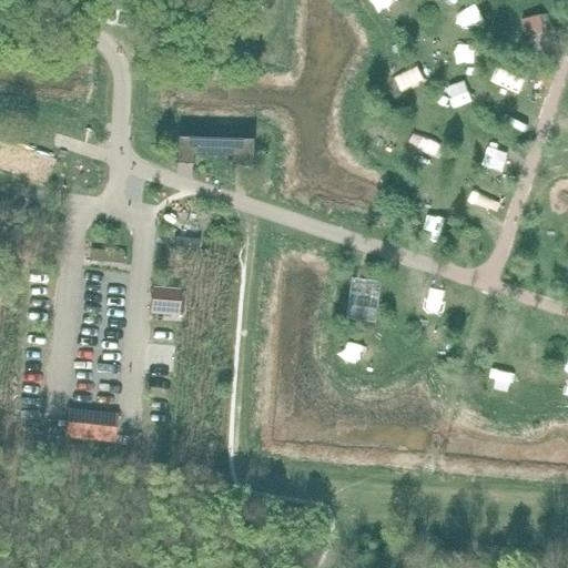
[(525,33),(550,27),(547,14),(521,21),(525,33)]
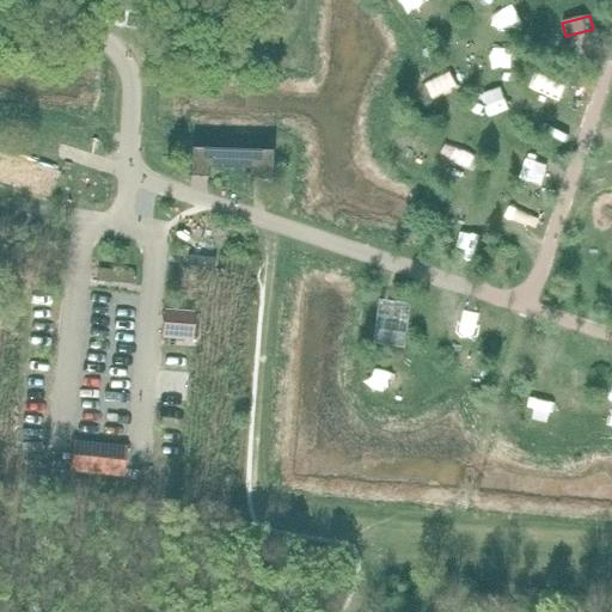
[(191,150),(190,176),(208,176),(208,166),(254,167),(254,177),(270,177),(270,151),(191,150)]
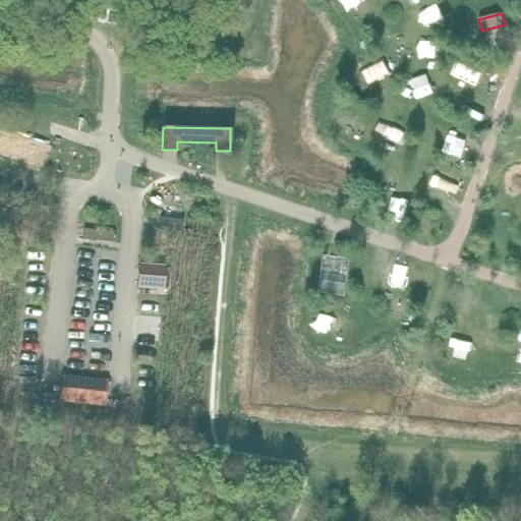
[(179,220),(163,219),(163,228),(178,229),(179,220)]
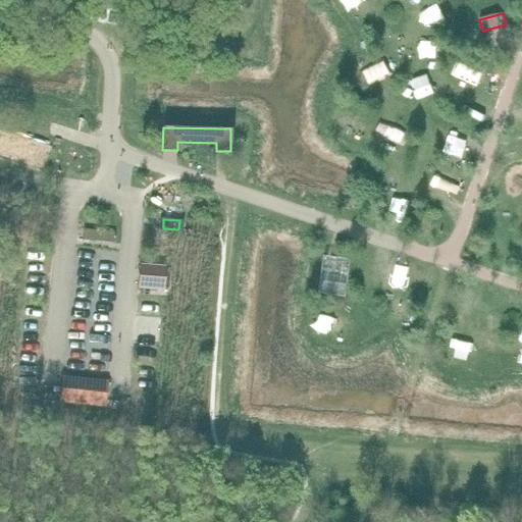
[(83,240),(114,244),(115,232),(84,229),(83,240)]
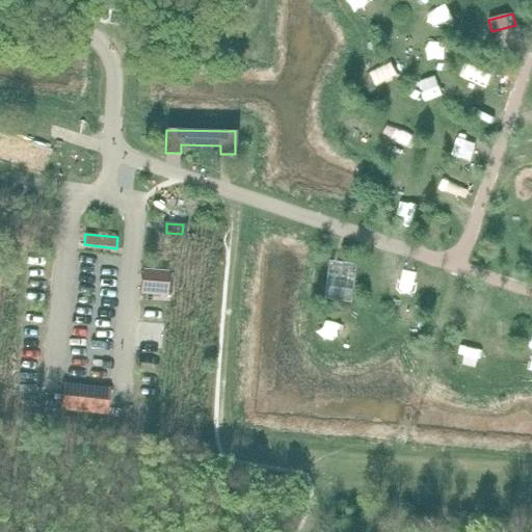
[(338,261),(331,260),(325,300),(352,304),(358,264),(338,261)]
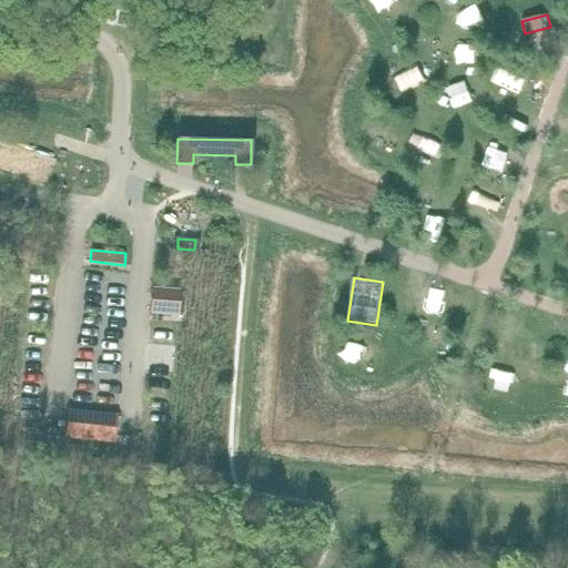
[(151,290),(150,313),(179,315),(180,293),(151,290)]
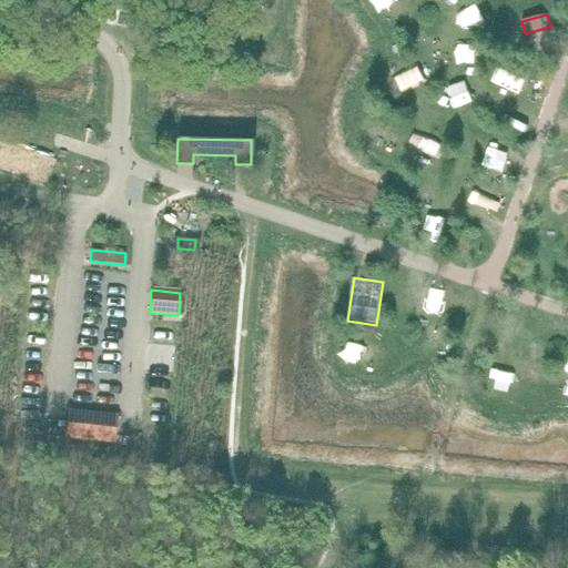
[(66,427),(64,437),(113,442),(115,414),(68,409),(67,419),(66,427)]
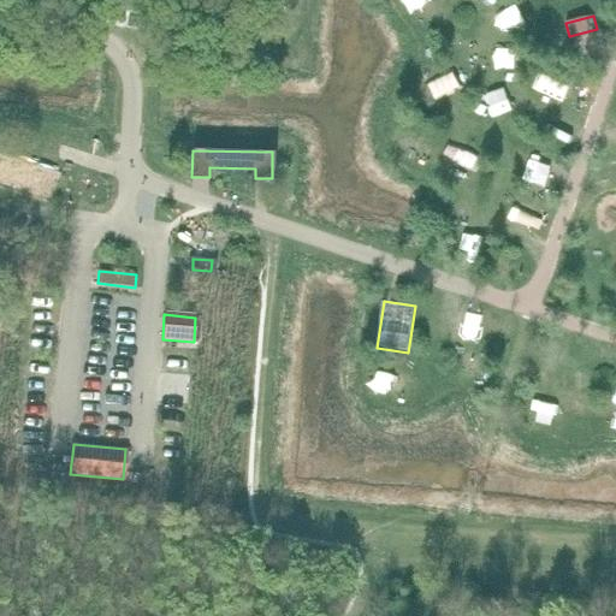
All buildings are outlined.
